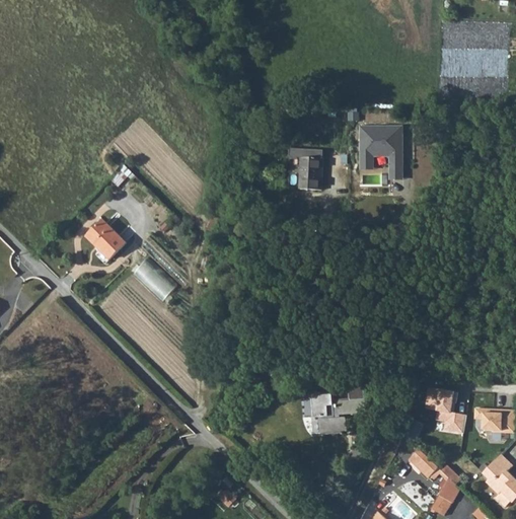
[(401,125),(358,125),(358,168),(372,168),(372,155),(387,155),(387,178),(401,178),(401,125)]
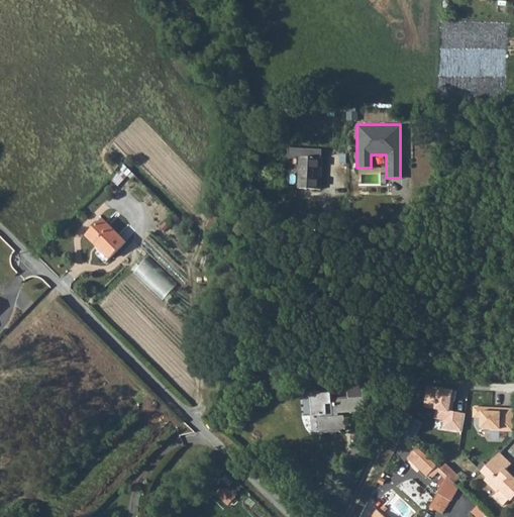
[(320,151),(288,148),(287,156),(298,157),(297,188),(318,190),(320,151)]
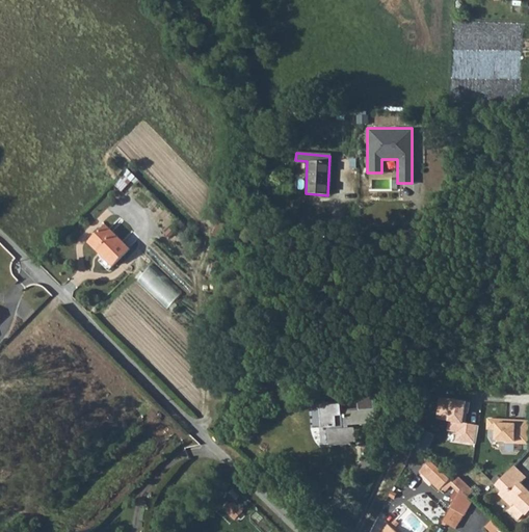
[(89,241),(112,265),(129,247),(106,224),(89,241)]
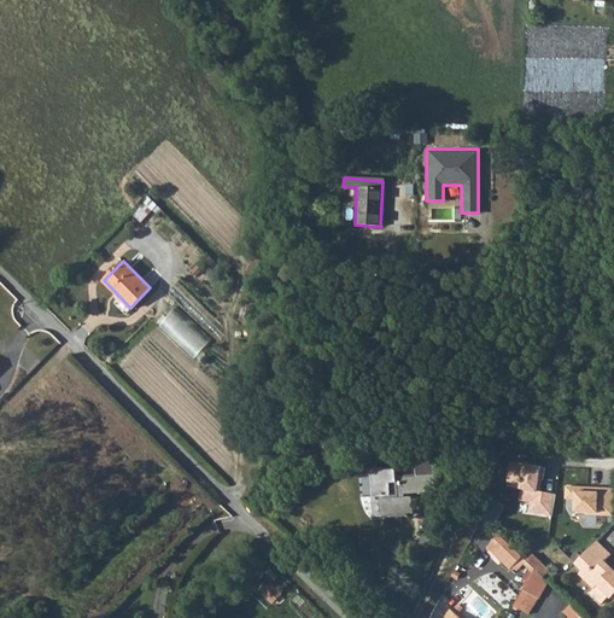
[(379,290),(392,293),(393,286),(381,283),(379,290)]
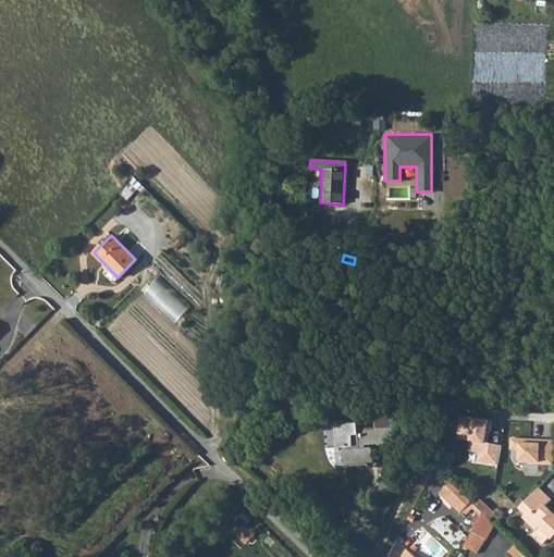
[(186,304),(152,284),(146,297),(180,316),(186,304)]
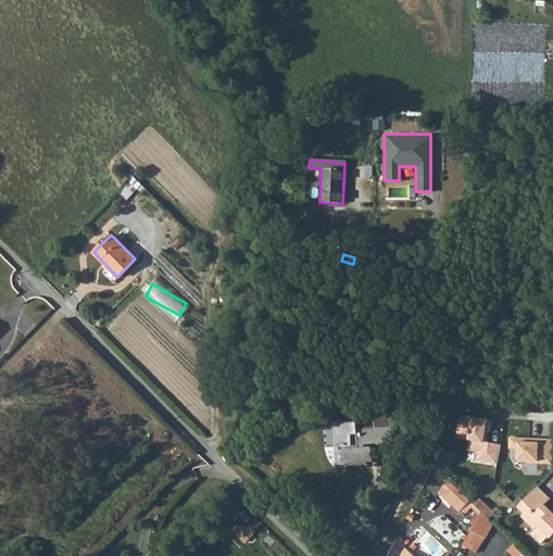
[(388,414),(372,415),(373,429),(355,430),(355,421),(332,424),(335,446),(340,446),(342,465),(369,463),(368,449),(362,449),(362,444),(390,442),(388,414)]
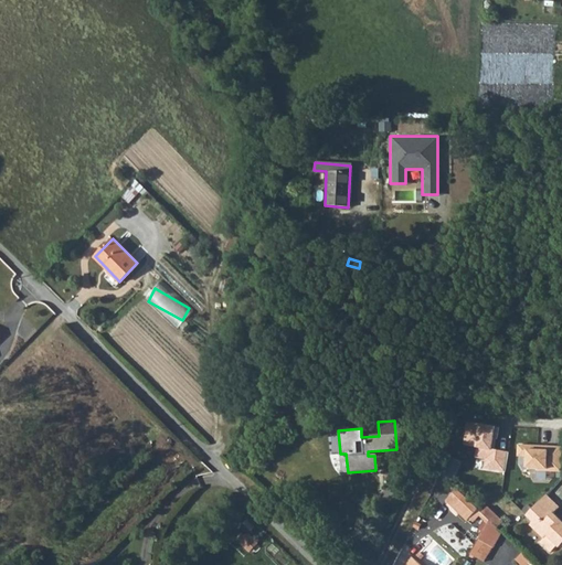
[(465,420),(460,446),(475,448),(474,456),(485,457),(484,467),(501,469),(504,452),(487,450),(489,437),(495,438),(496,425),(465,420)]
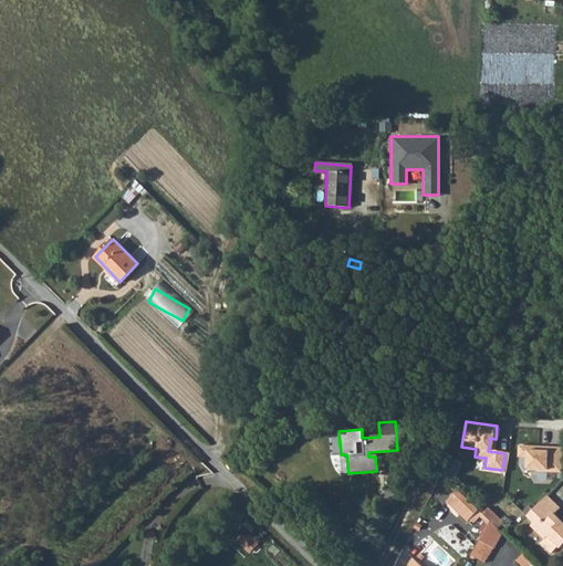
[(561,446),(517,443),(515,457),(525,457),(525,467),(535,467),(535,471),(560,472),(561,446)]
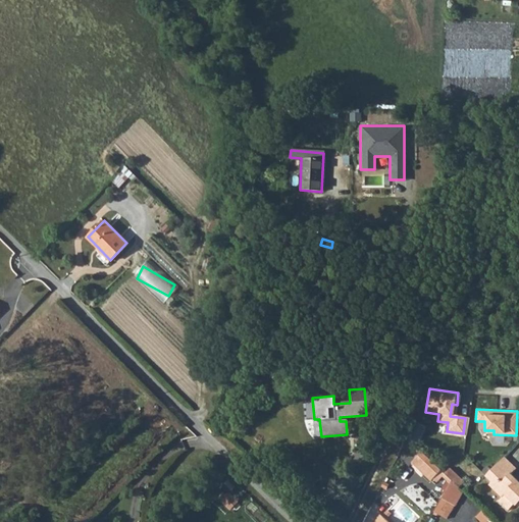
[(426,457),(420,451),(409,462),(416,468),(426,457)]
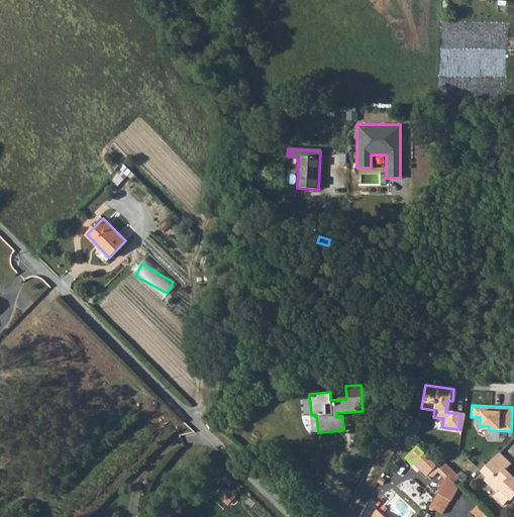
[(425,476),(435,466),(422,452),(412,463),(425,476)]
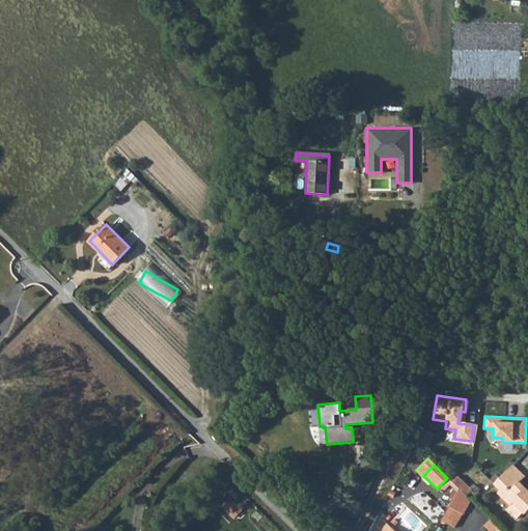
[(527,494),(518,483),(522,479),(509,467),(491,485),(500,494),(497,498),(508,507),(505,510),(515,520),(521,512),(524,515),(527,510),(527,494)]
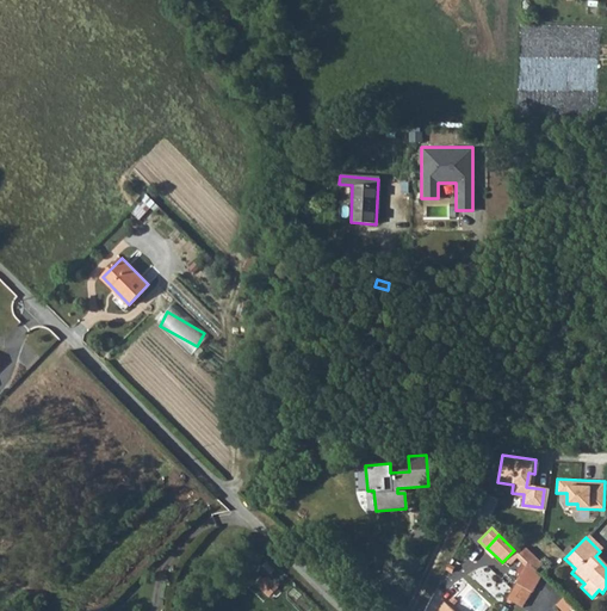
[(526,548),(518,554),(527,562),(536,572),(542,565),(526,548)]
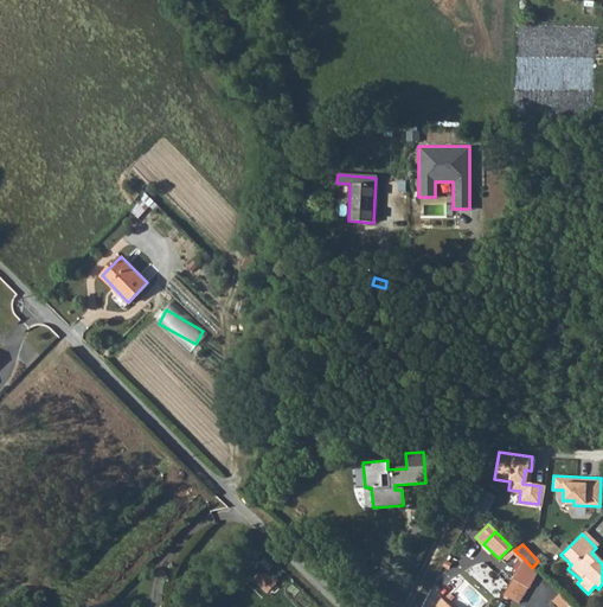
[(410,561),(397,554),(390,570),(398,574),(395,580),(399,582),(410,561)]
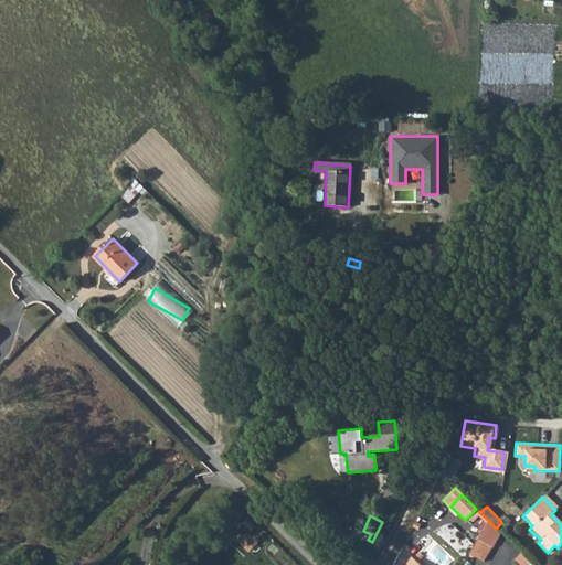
[(496,529),(488,520),(468,554),(483,562),(500,532),(496,529)]
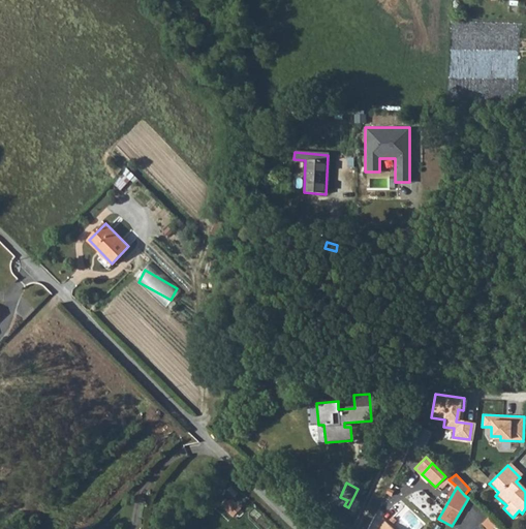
[(230,500),(222,508),(230,517),(239,508),(230,500)]
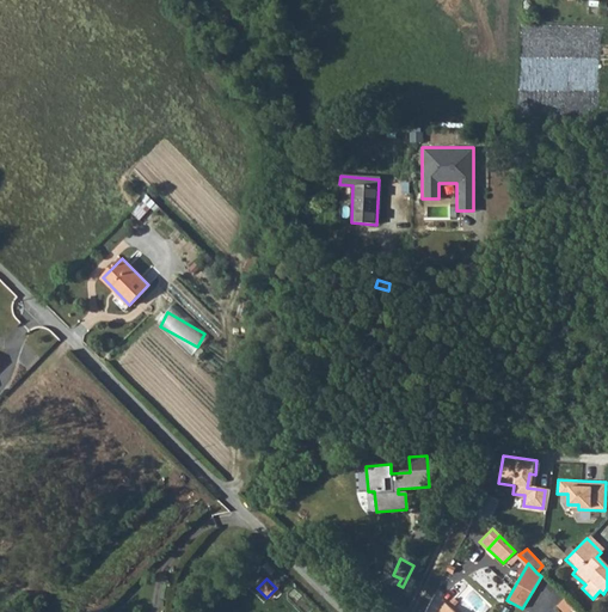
[(563,611),(567,611),(571,606),(563,599),(556,605),(562,611),(563,611)]
